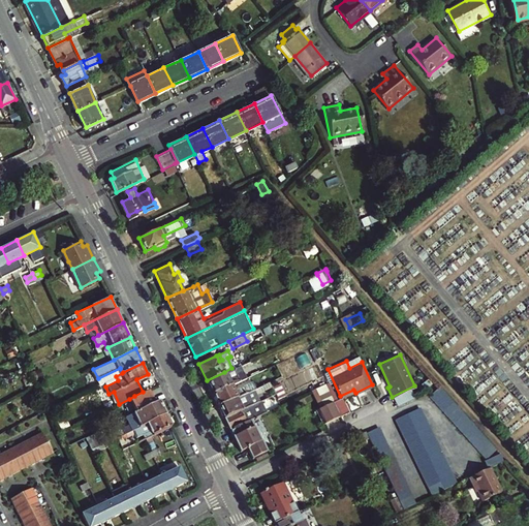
[(241,364),(240,365),(231,368),(224,372),(207,380),(212,393),(246,376),(241,364)]
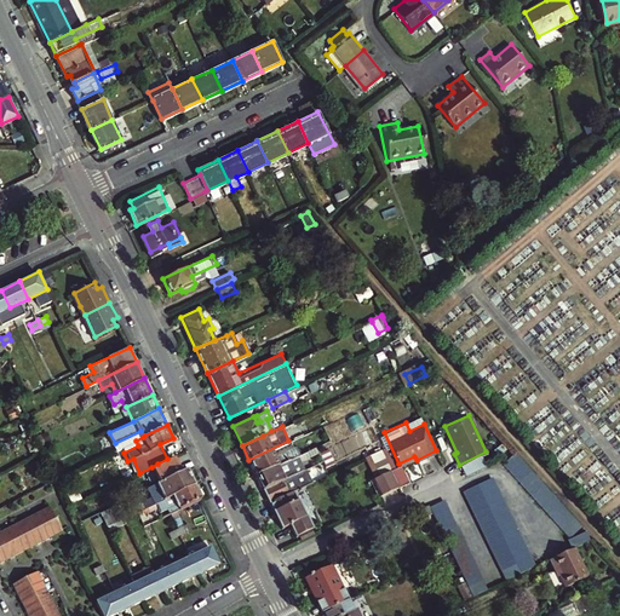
[(300,452),(294,438),(288,441),(248,460),(256,473),(279,462),(300,452)]
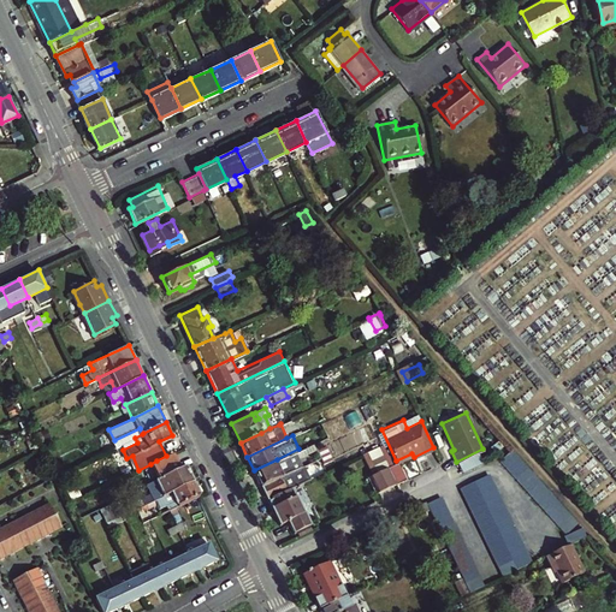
[(319,450),(315,441),(308,445),(314,458),(321,455),(319,450)]
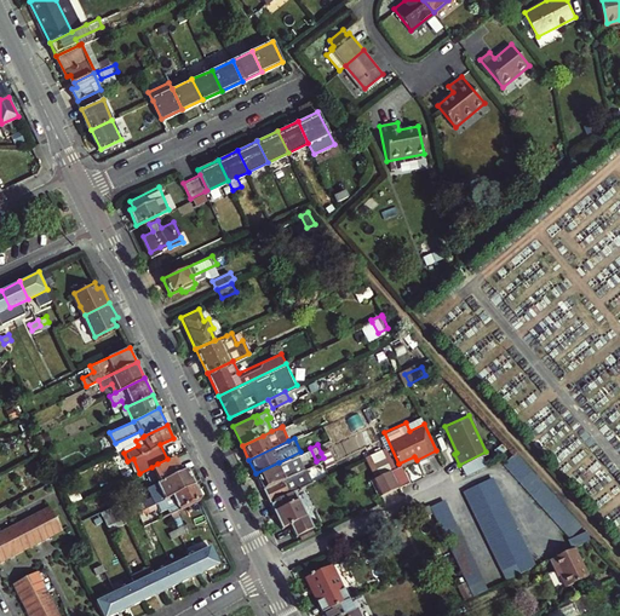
[(391,470),(380,448),(369,454),(379,476),(391,470)]
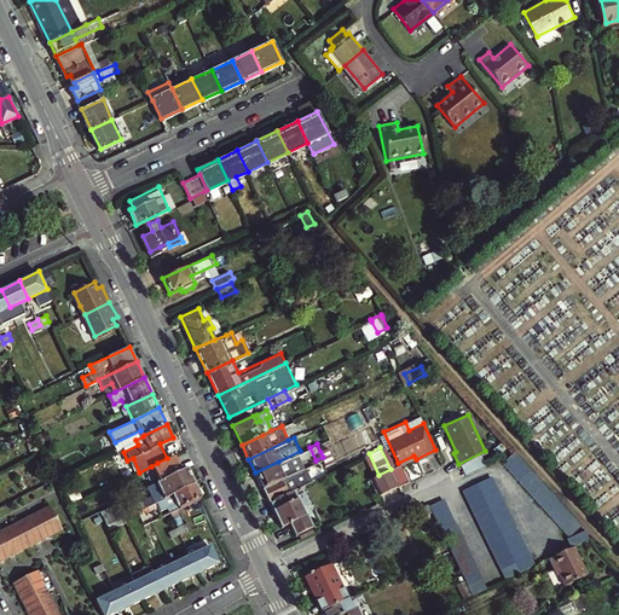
[(330,448),(320,452),(323,457),(327,464),(335,459),(330,448)]
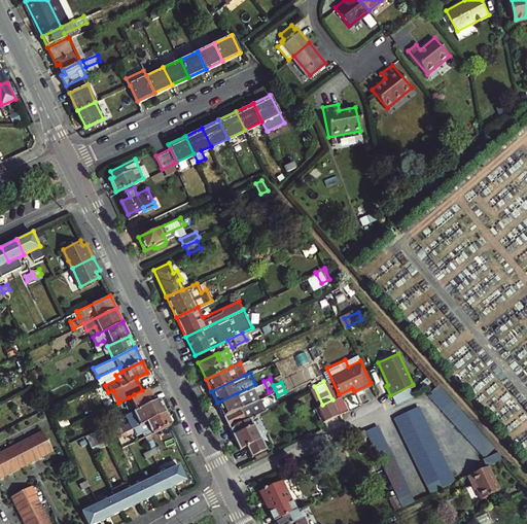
[(432,397),(444,387),(440,383),(428,392),(432,397)]
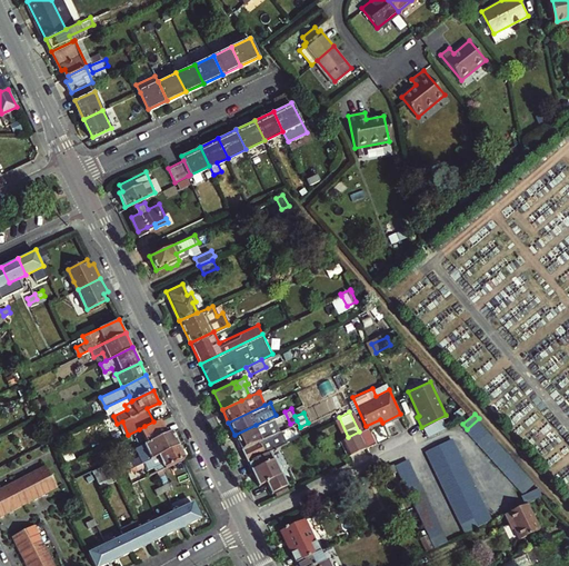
[(471,435),(483,424),(479,418),(467,429),(471,435)]
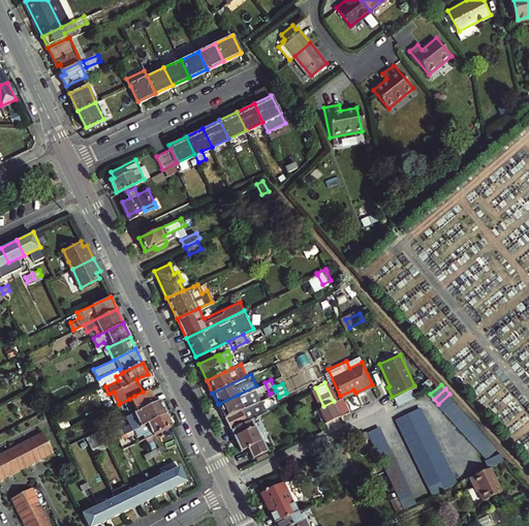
[(137,402),(152,396),(149,390),(143,392),(134,396),(137,402)]
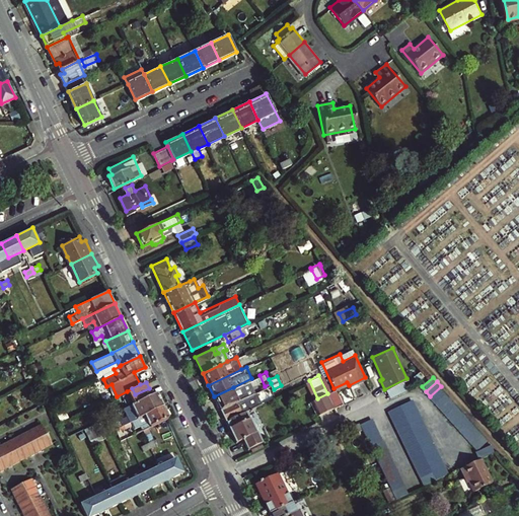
[(274,389),(271,383),(265,386),(268,392),(274,389)]
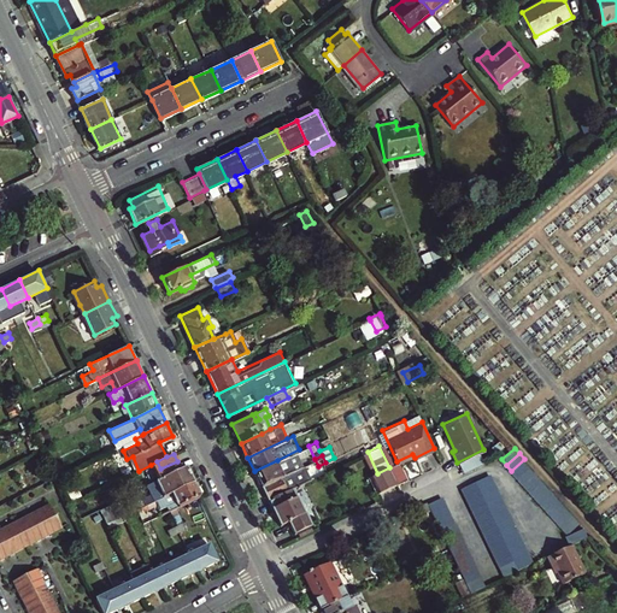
[(517,477),(530,466),(524,459),(511,471),(517,477)]
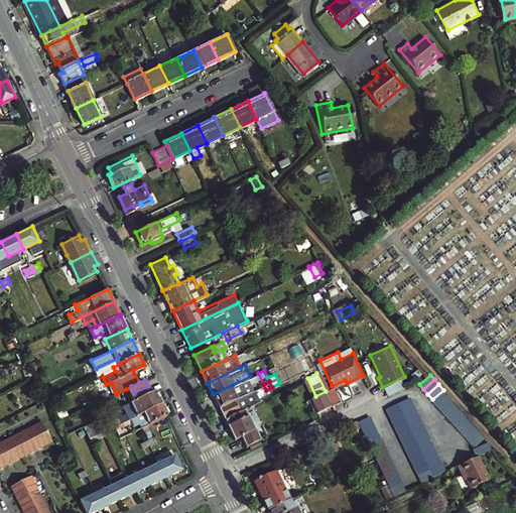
[(232,385),(213,394),(218,405),(252,390),(250,387),(245,390),(243,386),(234,391),(232,385)]
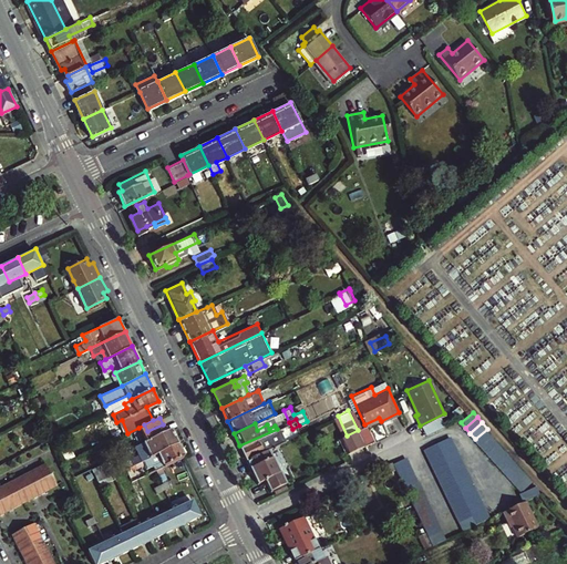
[(138,428),(145,441),(151,438),(147,431),(144,424),(138,428)]
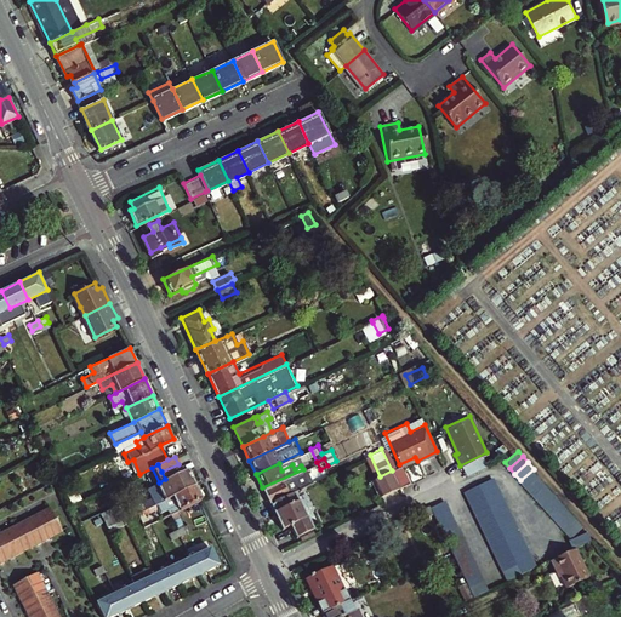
[(165,479),(181,472),(178,464),(161,472),(165,479)]
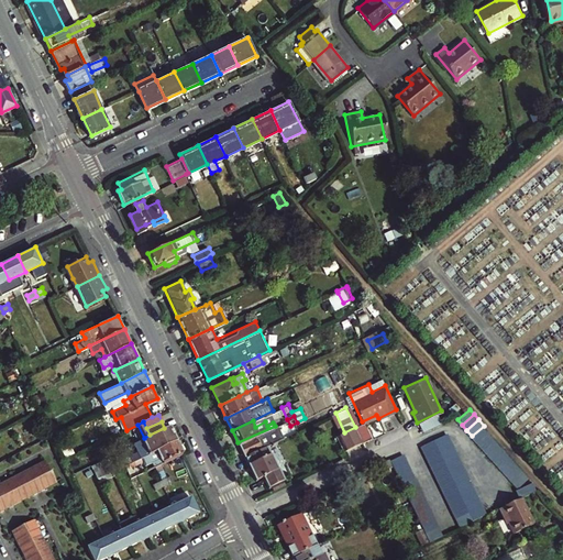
[(169,425),(164,428),(150,435),(144,438),(135,442),(140,451),(119,461),(122,467),(125,465),(177,441),(169,425)]
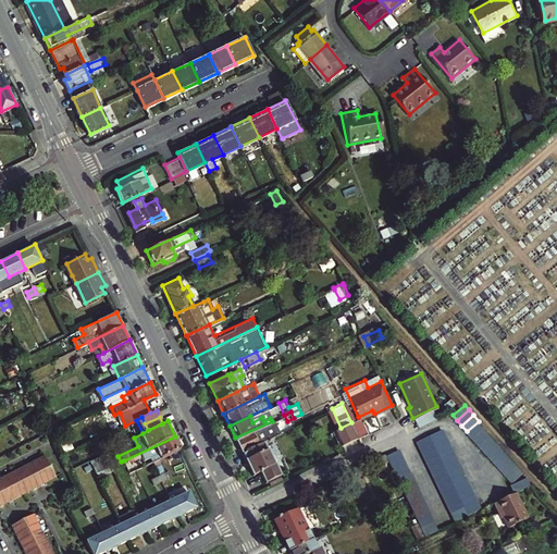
[(277,433),(276,430),(272,421),(235,438),(242,451),(263,441),(271,436),(277,433)]
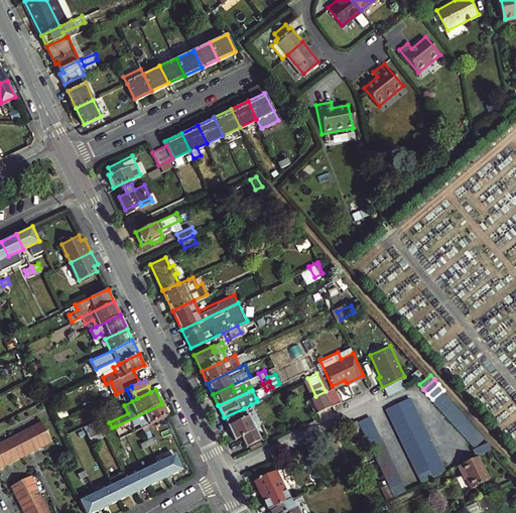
[(437,405),(448,396),(443,390),(432,399),(437,405)]
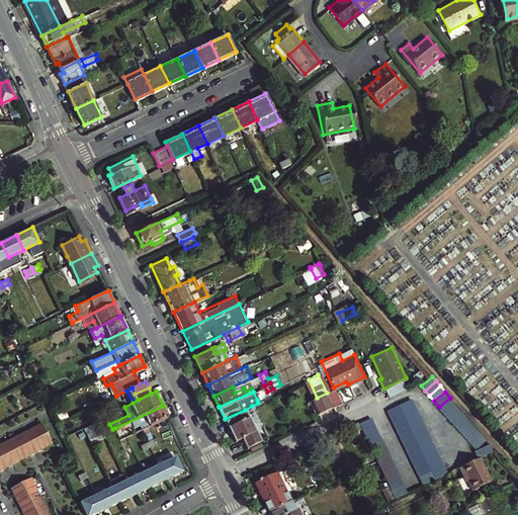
[(317,398),(319,401),(324,411),(333,406),(327,393),(317,398)]
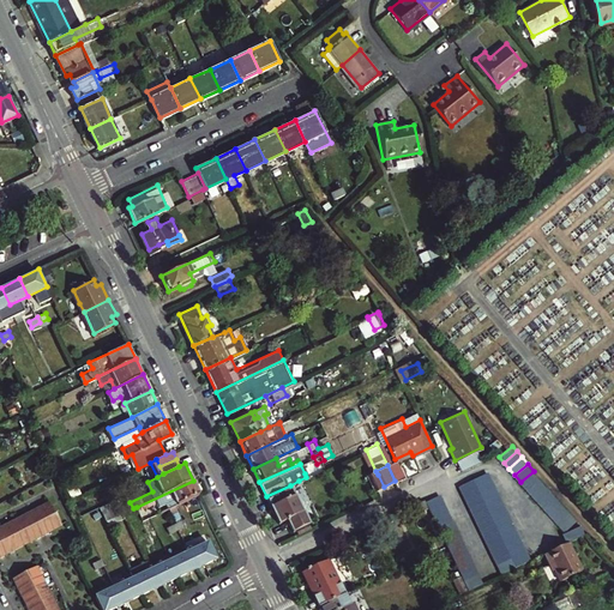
[(375,471),(367,475),(374,490),(375,490),(384,487),(378,475),(375,471)]
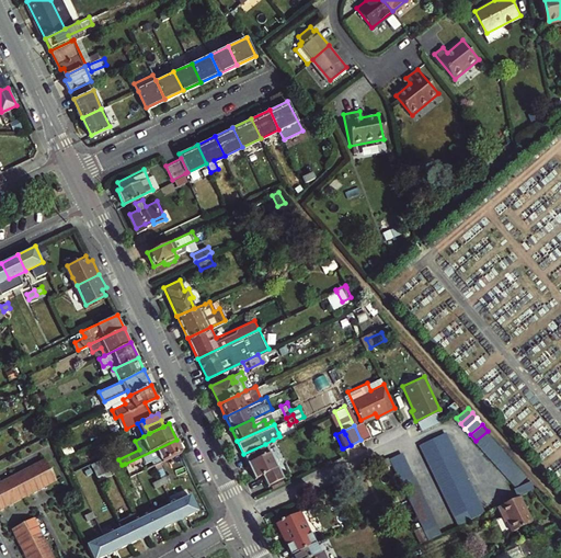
[(481,446),(493,436),(488,431),(476,441),(481,446)]
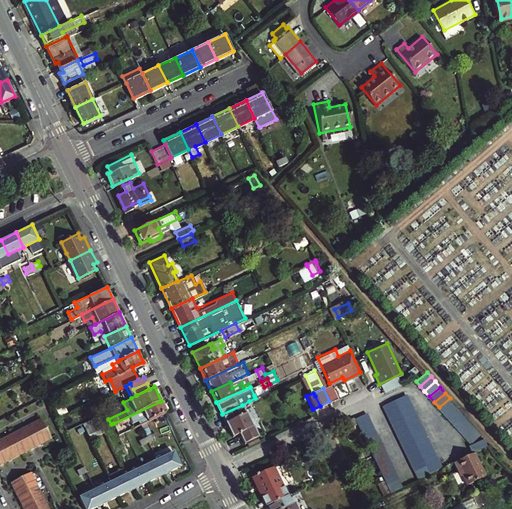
[(397,406),(409,401),(406,394),(394,400),(397,406)]
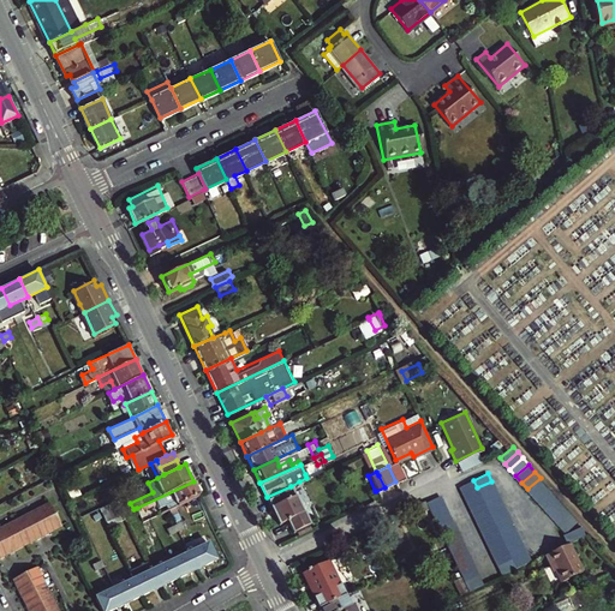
[(532,495),(545,484),(541,478),(527,489),(532,495)]
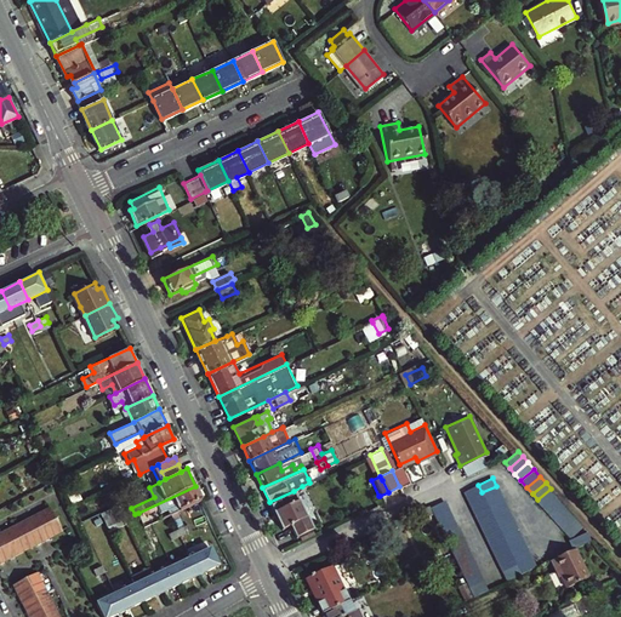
[(468,500),(482,492),(478,485),(465,491),(468,500)]
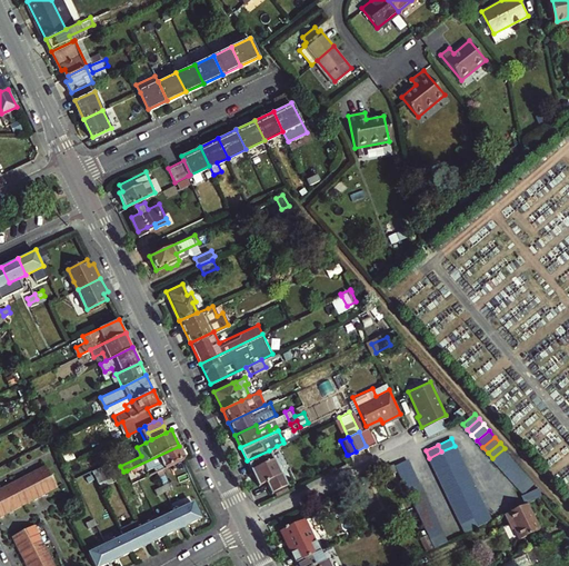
[(157,470),(185,457),(179,446),(127,470),(132,482),(139,478),(157,470)]
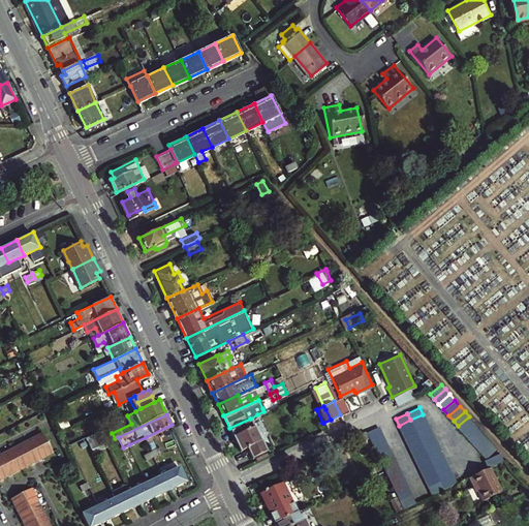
[(413,426),(426,420),(423,414),(410,420),(413,426)]
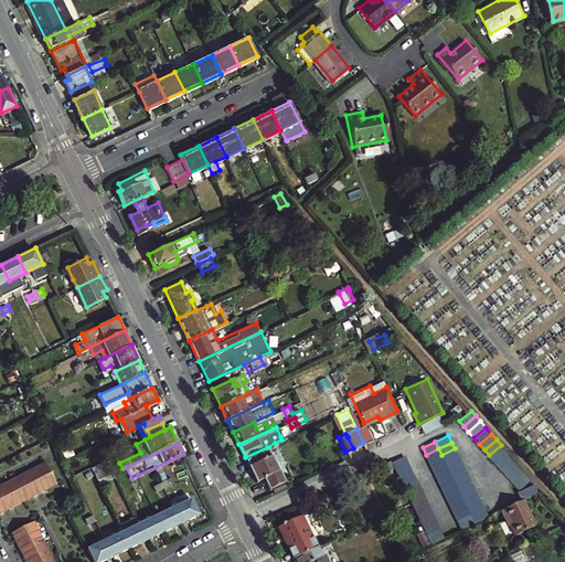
[(493,460),(507,451),(501,445),(489,455),(493,460)]
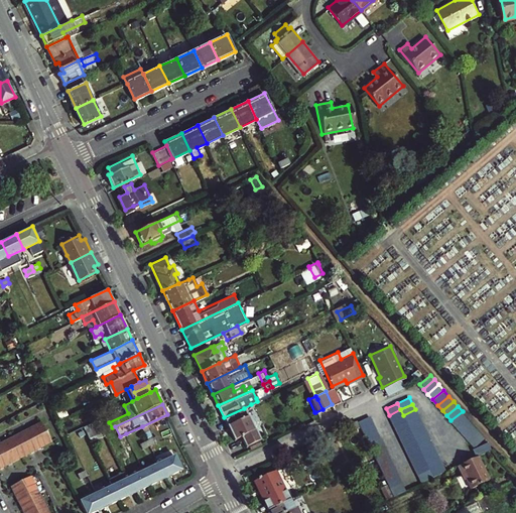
[(253,429),(244,408),(224,417),(234,438),(240,435),(245,445),(258,439),(253,429)]
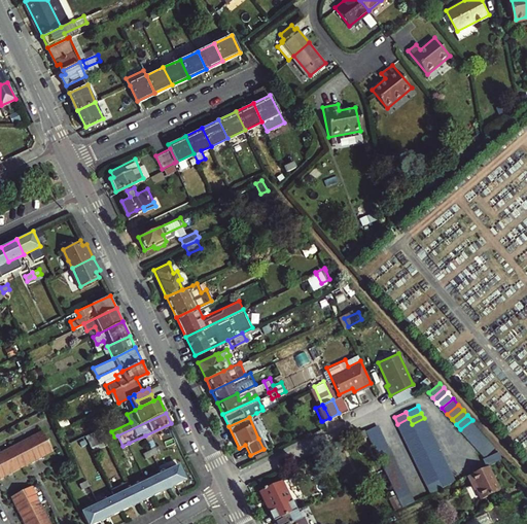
[(400,430),(412,424),(409,418),(397,424),(400,430)]
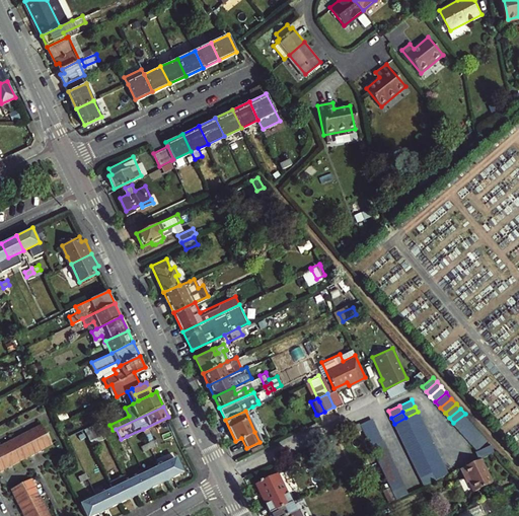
[(418,412),(405,418),(409,424),(421,419),(418,412)]
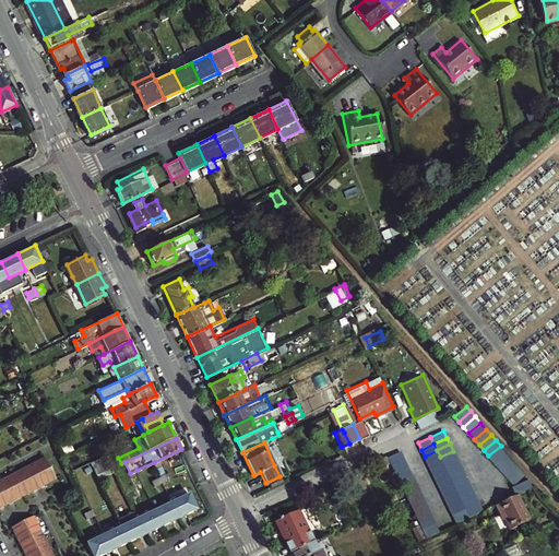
[(494,462),(506,451),(501,446),(488,456),(494,462)]
